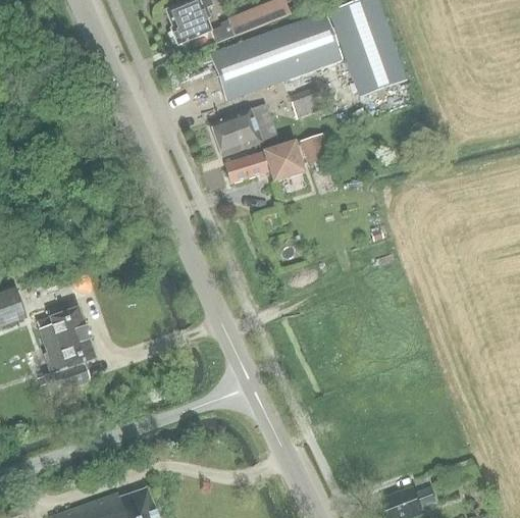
[(211,15),(207,5),(214,3),(212,0),(186,0),(166,8),(173,26),(171,27),(178,43),(212,29),(207,17),(211,15)]
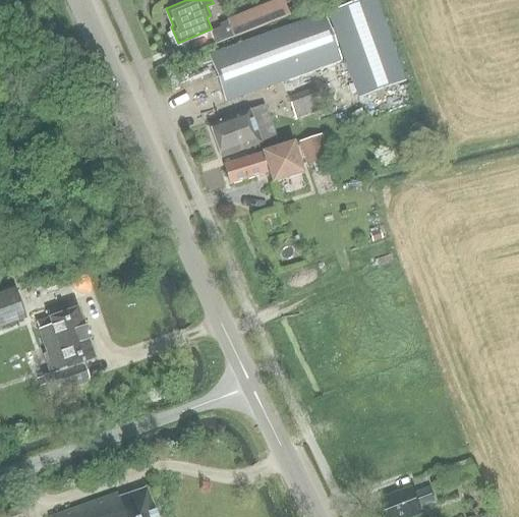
[(360,95),(406,78),(377,0),(354,0),(329,9),(335,25),(331,26),(325,11),(211,52),(228,98),(342,57),(336,41),(340,39),(360,95)]
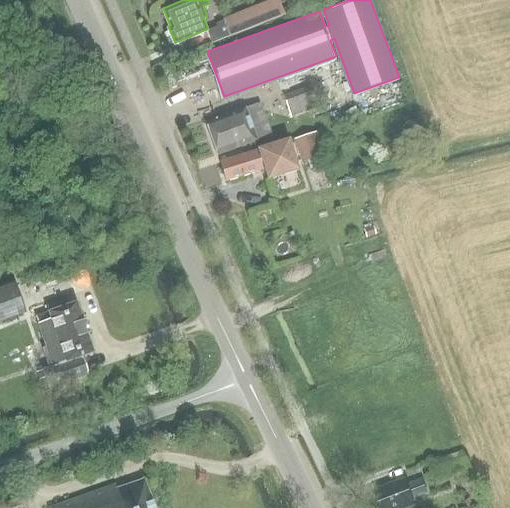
[(208,28),(213,40),(269,16),(263,1),(224,17),(225,18),(217,21),(218,24),(208,28)]
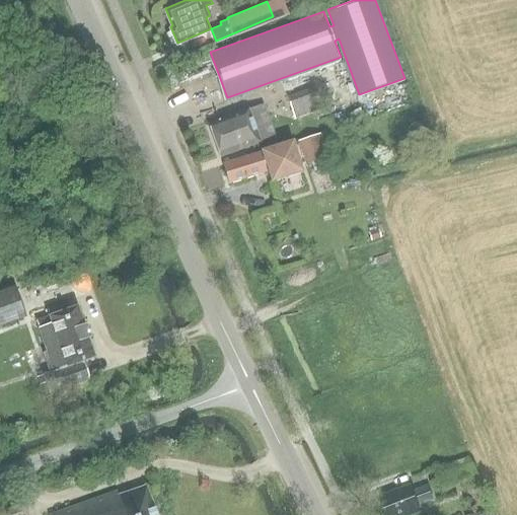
[(296,115),(323,104),(316,84),(288,94),(296,115)]
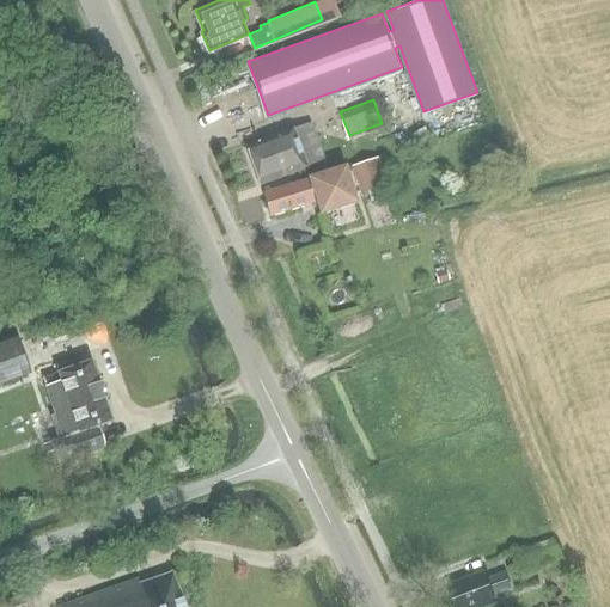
[(309,164),(325,158),(312,120),(294,126),(246,142),(261,182),(309,164)]
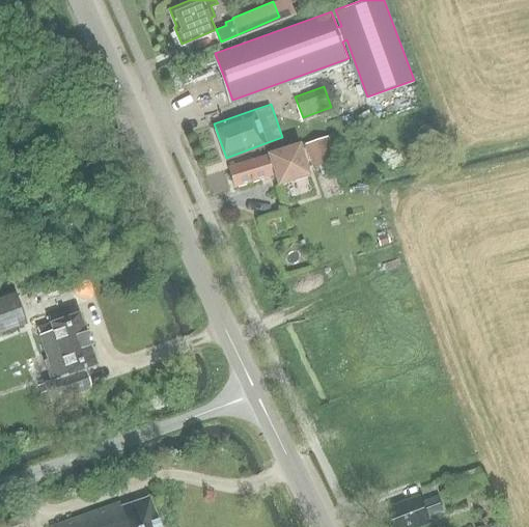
[(312,165),(337,157),(329,133),(305,141),(312,165)]
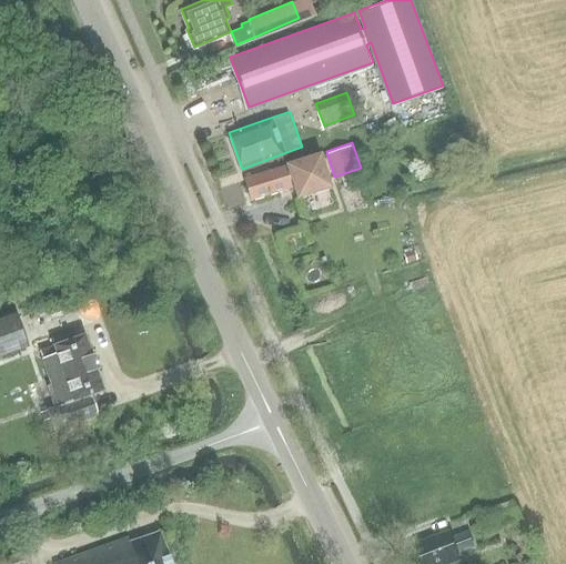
[(245,177),(252,198),(291,185),(291,184),(295,183),(299,195),(331,184),(321,153),(245,177)]
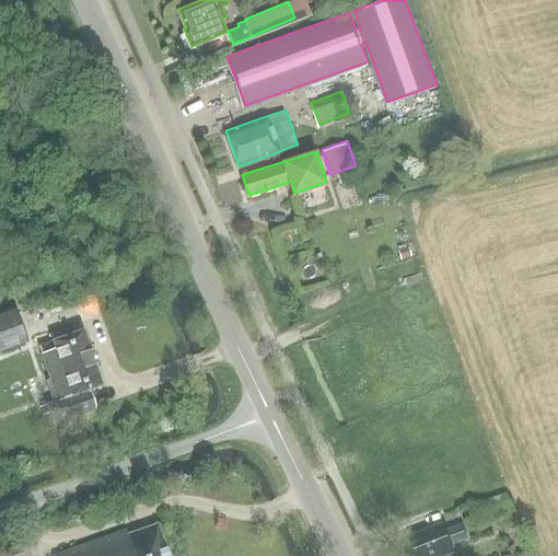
[(410,246),(402,250),(404,255),(413,253),(410,246)]
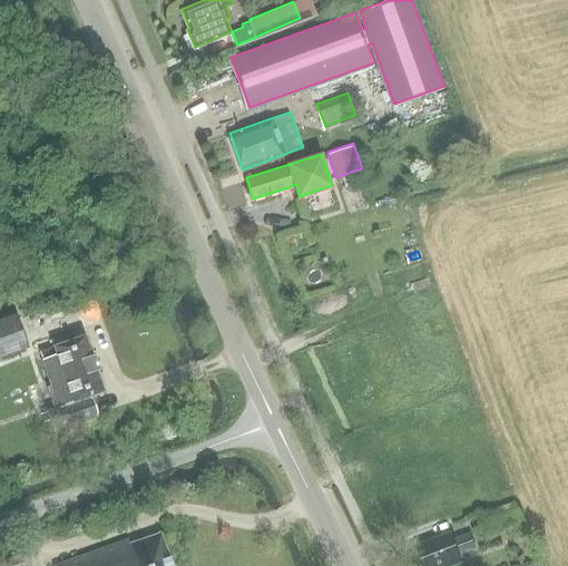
[(17,315),(0,321),(0,351),(27,342),(17,315)]
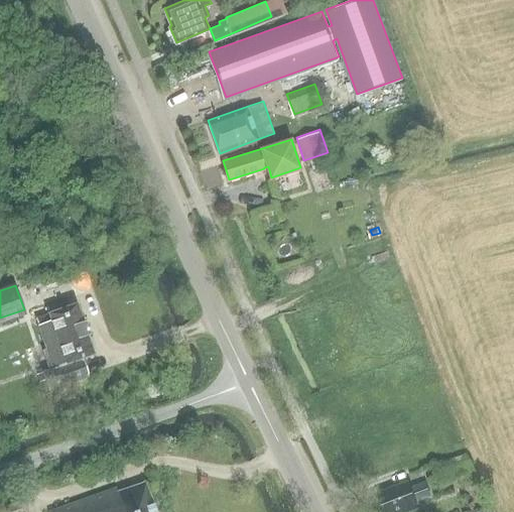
[(46,377),(50,388),(89,375),(83,357),(95,353),(89,334),(90,333),(86,322),(85,322),(78,302),(37,316),(39,324),(47,348),(44,349),(51,369),(39,373),(41,379),(46,377)]
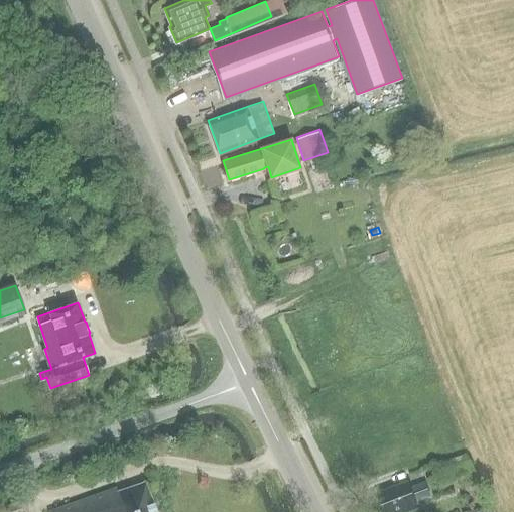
[(156,511),(145,480),(119,490),(117,485),(49,510),(50,511),(156,511)]
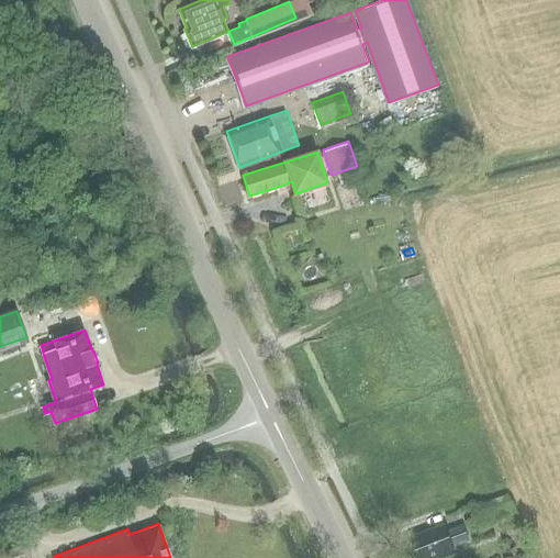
[(454,544),(470,537),(465,523),(448,529),(446,523),(413,536),(421,557),(435,557),(456,550),(454,544)]
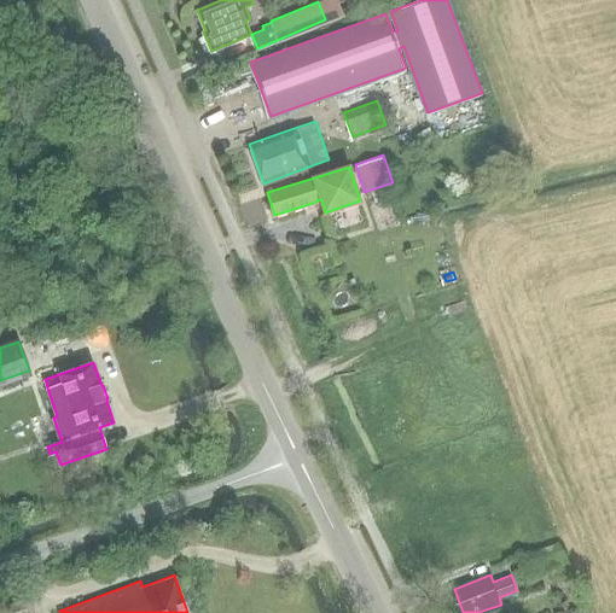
[(0,612),(28,612),(23,597),(0,605),(0,612)]
